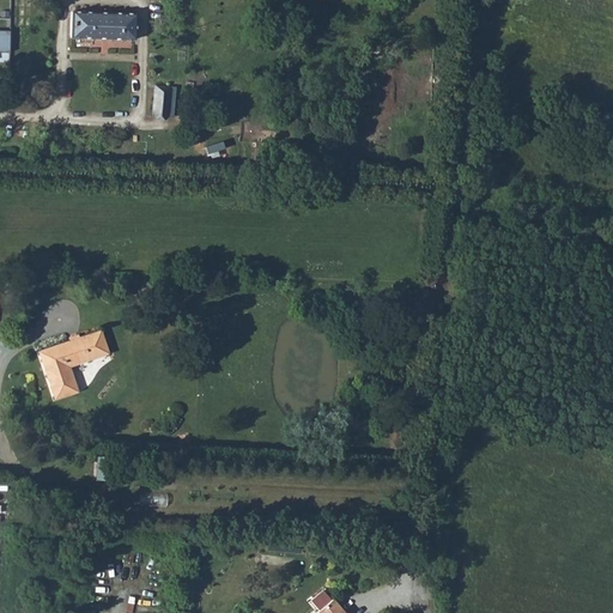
[(73,12),(72,37),(133,38),(134,14),(73,12)]
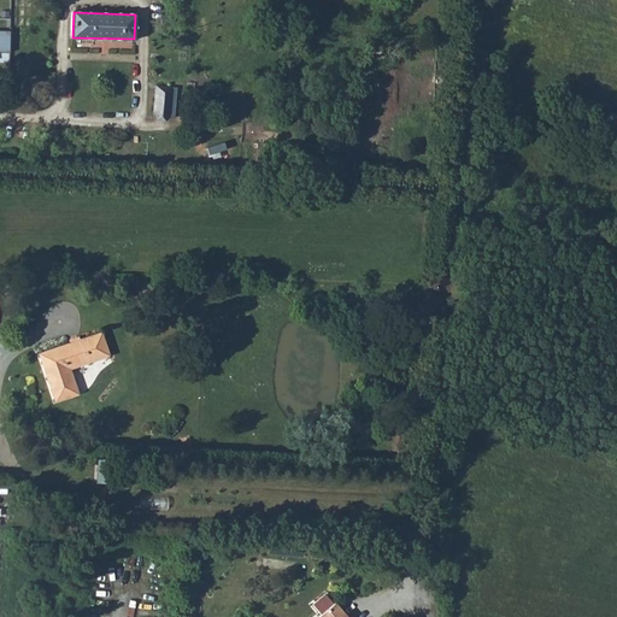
[(0,53),(9,54),(10,31),(0,30),(0,53)]
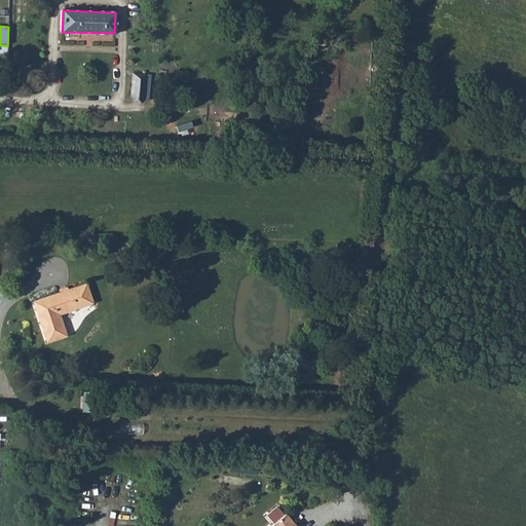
[(132,73),(129,100),(145,101),(147,74),(132,73)]
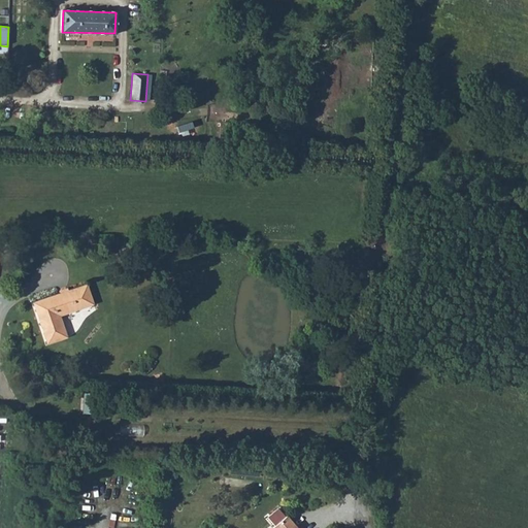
[(298,135),(297,156),(307,157),(309,136),(298,135)]
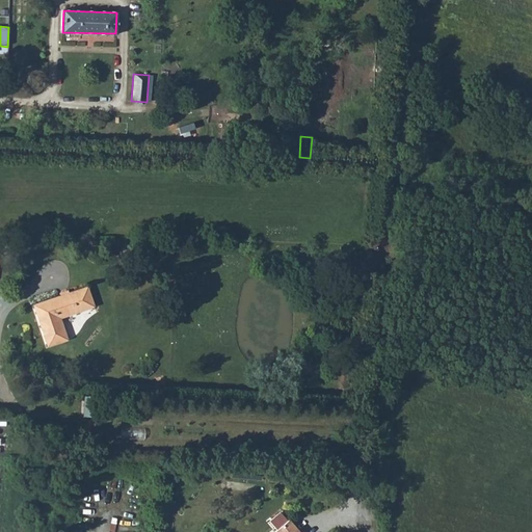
[(86,287),(32,304),(47,348),(68,341),(60,318),(94,307),(86,287)]
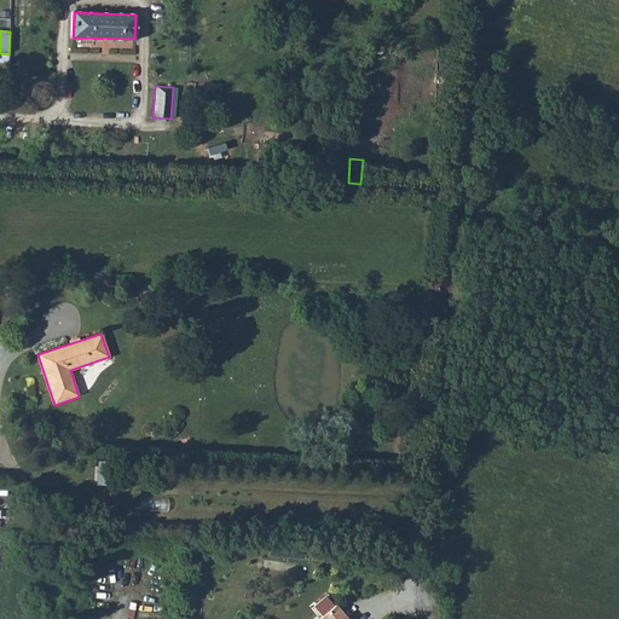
[(350,618),(336,602),(320,614),(324,618),(350,618)]
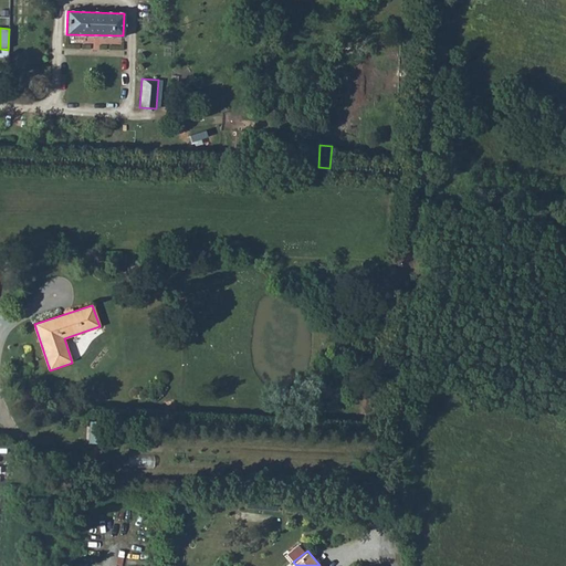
All buildings are outlined.
